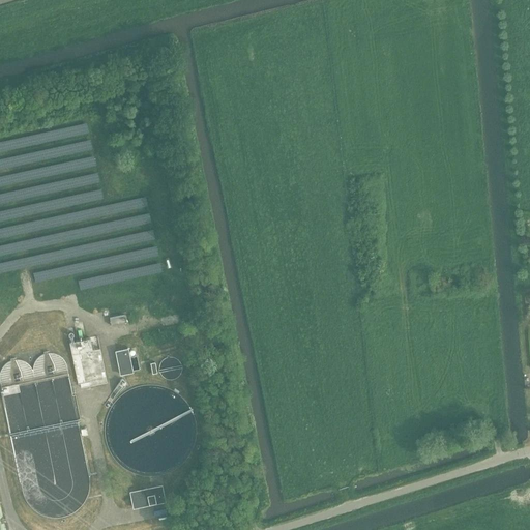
[(111,326),(126,323),(125,315),(110,318),(111,326)]
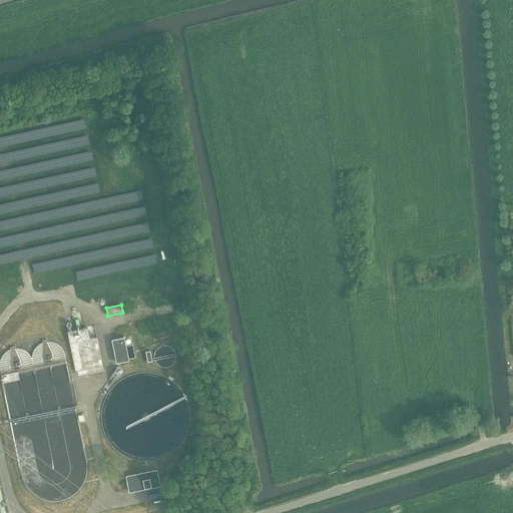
[(156,317),(174,314),(172,305),(154,308),(156,317)]
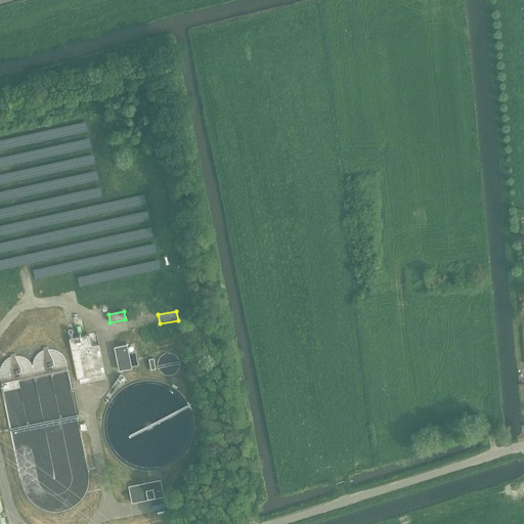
[(70,337),(79,383),(106,378),(97,332),(70,337)]
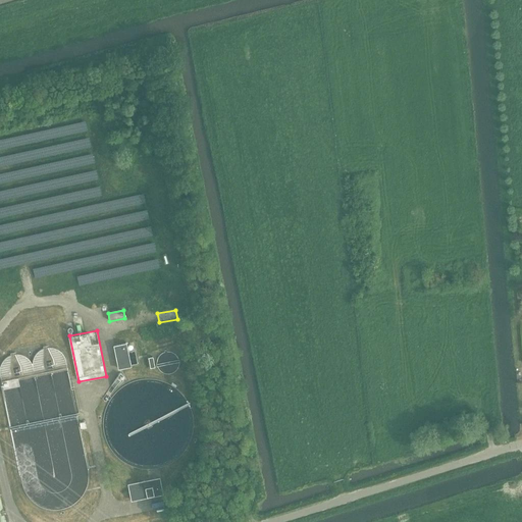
[(114,347),(118,369),(131,366),(125,344),(114,347)]
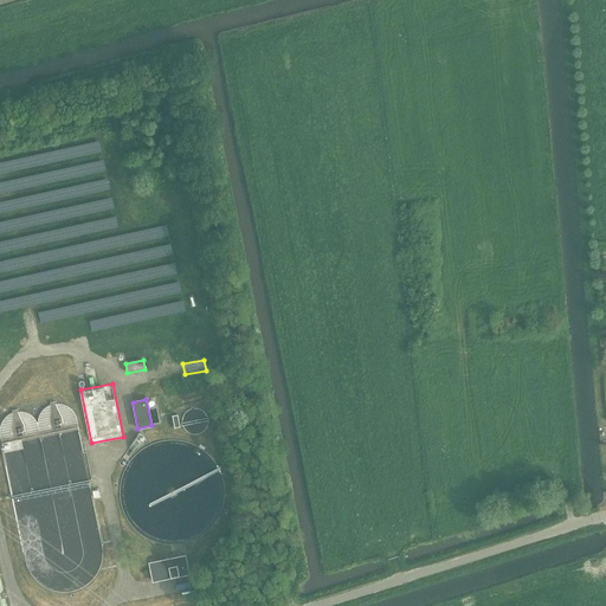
[(149,563),(153,581),(188,574),(185,555),(149,563)]
